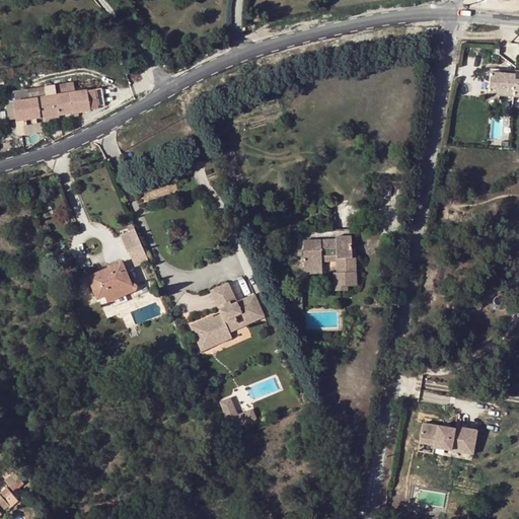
[(518,74),(490,73),(488,99),(498,100),(499,96),(518,97),(518,74)]
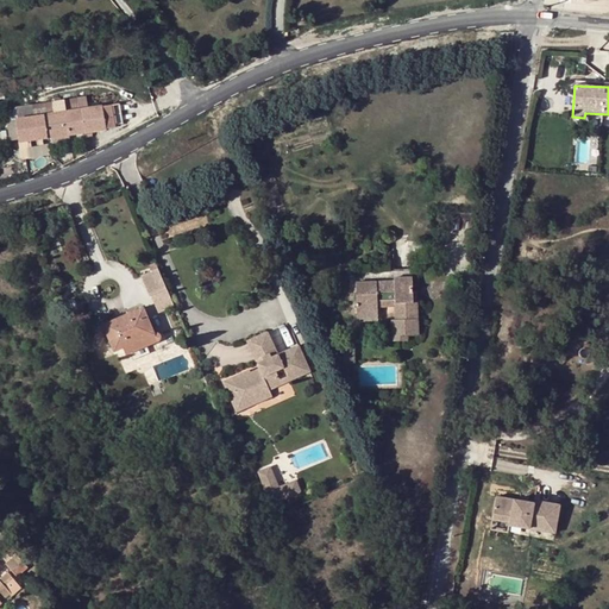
[(86,98),(64,100),(67,112),(67,113),(88,110),(86,98)]
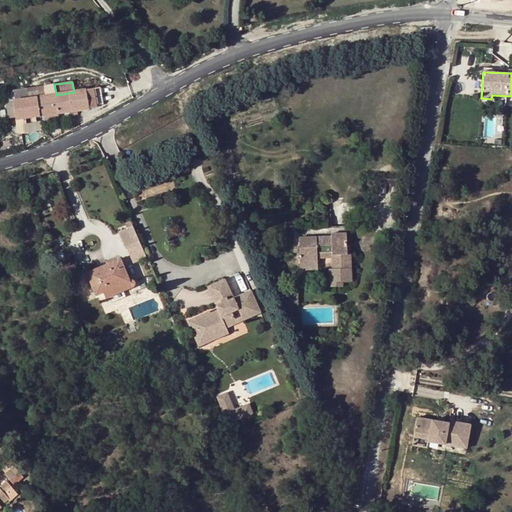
[(56,94),(54,84),(14,90),(16,100),(56,94)]
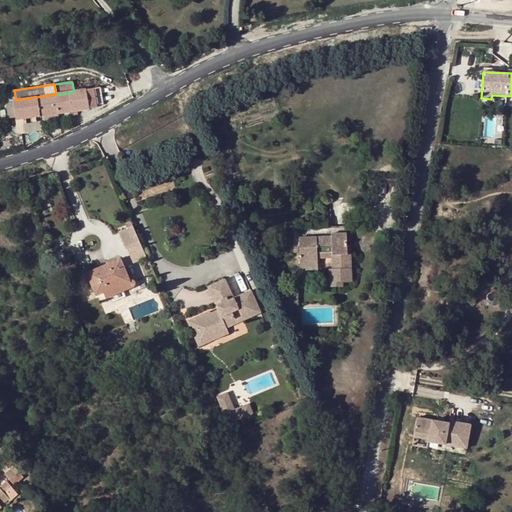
[(74,92),(56,95),(59,114),(89,110),(89,106),(102,105),(100,88),(74,92)]
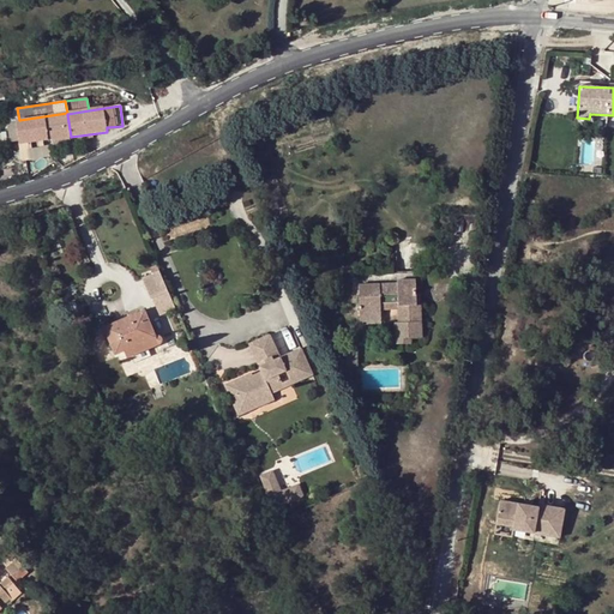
[(67,114),(67,113),(19,120),(8,122),(11,142),(19,140),(23,162),(30,161),(28,143),(71,137),(67,114)]
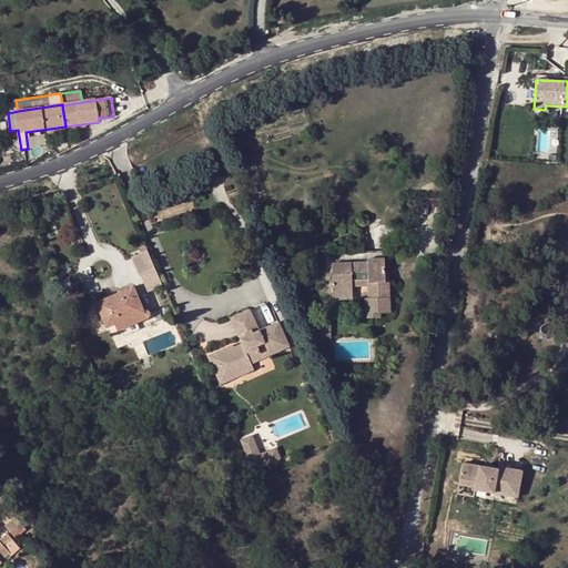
[(256,185),(249,188),(251,194),(259,192),(256,185)]
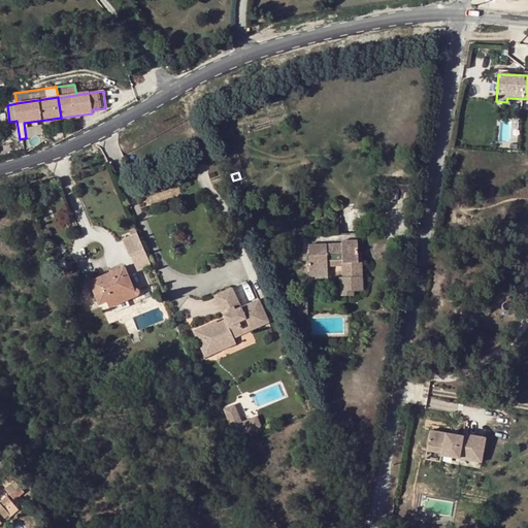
[(137,233),(122,239),(130,258),(144,251),(137,233)]
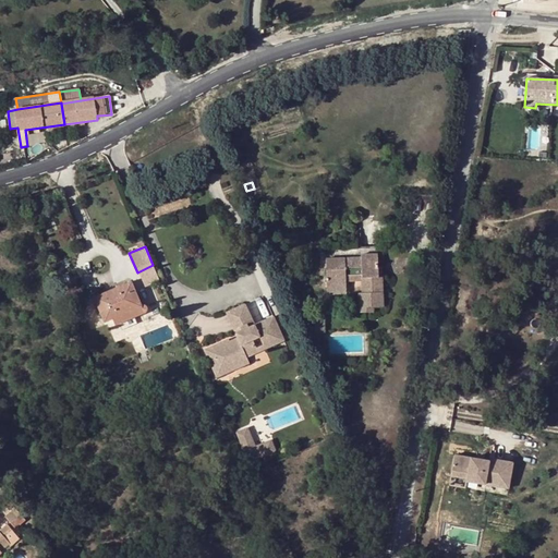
[(326,258),(327,291),(347,290),(347,282),(346,278),(362,278),(362,281),(363,293),(360,293),(360,313),(374,313),(374,307),(384,307),(383,277),(375,277),(375,267),(378,267),(378,254),(361,254),(361,257),(326,258)]
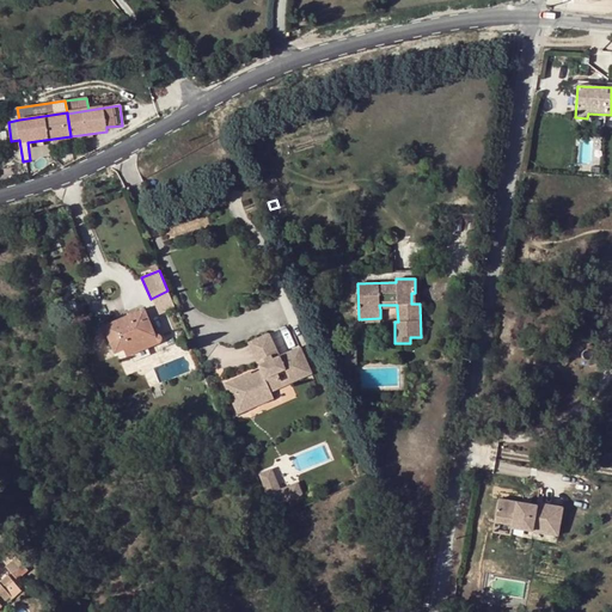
[(145,308),(140,311),(150,336),(155,335),(145,308)]
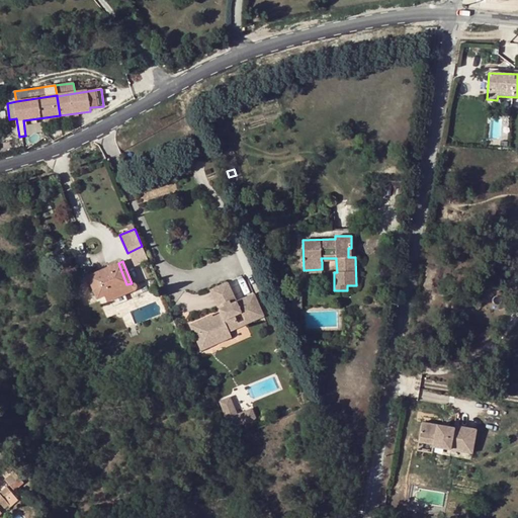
[(97,299),(105,296),(122,288),(125,295),(135,291),(137,290),(138,289),(138,287),(137,284),(134,282),(133,282),(132,283),(126,284),(118,263),(88,276),(97,299)]
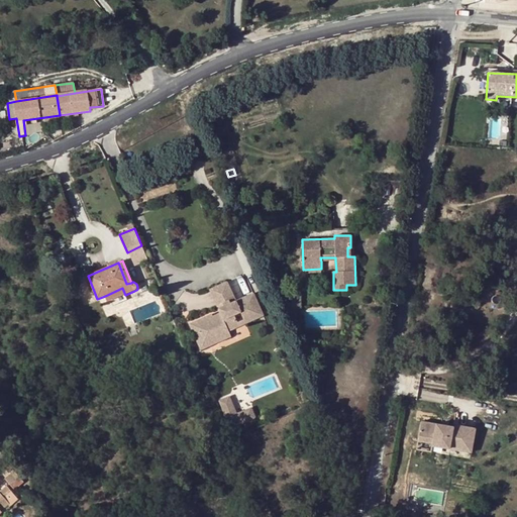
[(227,282),(210,289),(220,313),(213,316),(212,314),(190,324),(194,334),(199,332),(200,334),(201,334),(205,342),(229,331),(229,330),(223,317),(229,314),(234,324),(262,312),(253,293),(236,301),(227,282)]
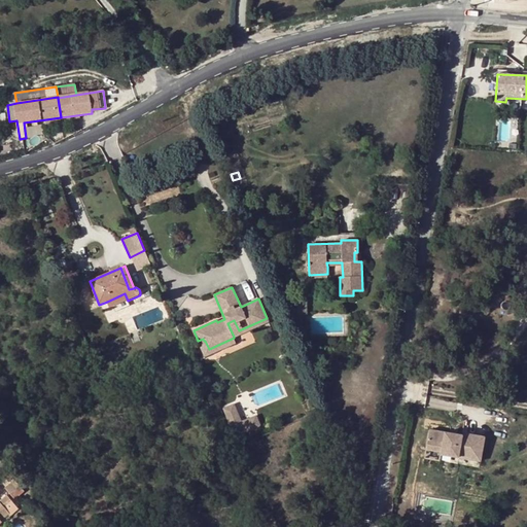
[(125,293),(107,302),(109,308),(128,301),(125,293)]
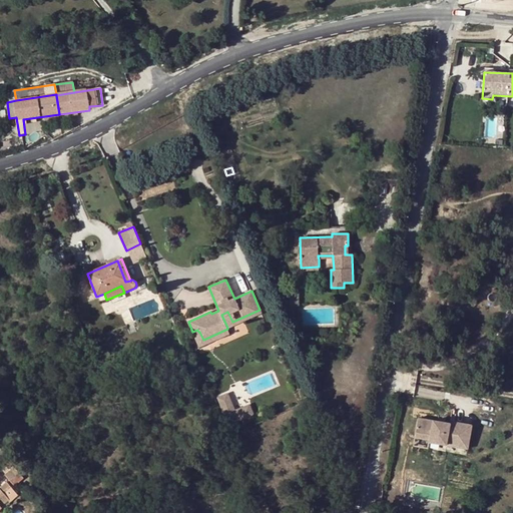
[(298,292),(296,292),(290,292),(290,307),(298,307),(298,292)]
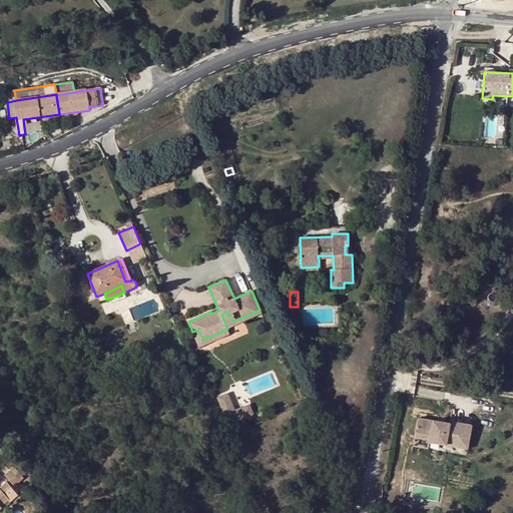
[(221,315),(227,328),(262,313),(260,310),(232,322),(227,312),(221,315)]
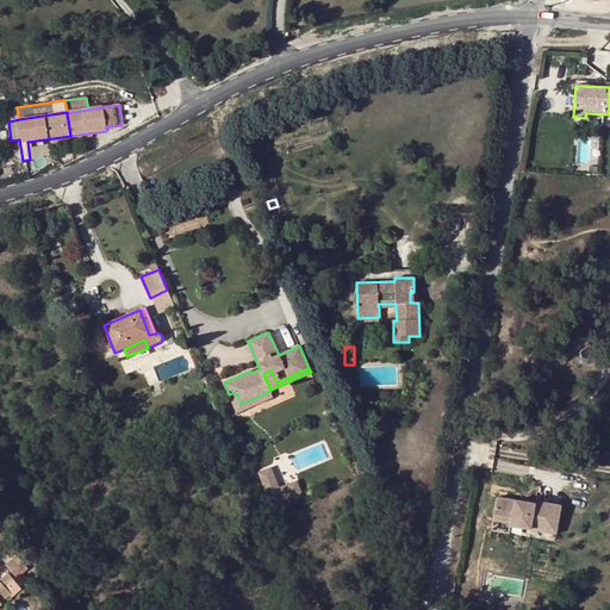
[(235,392),(229,394),(237,412),(273,397),(271,391),(242,404),(237,394),(236,394),(235,392)]
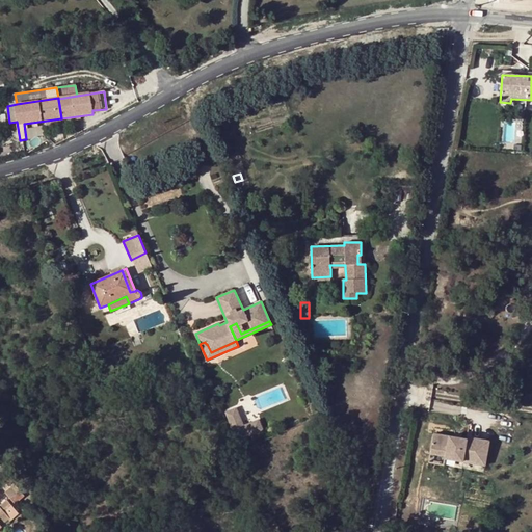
[(236,407),(225,413),(237,441),(263,430),(258,420),(243,425),(236,407)]
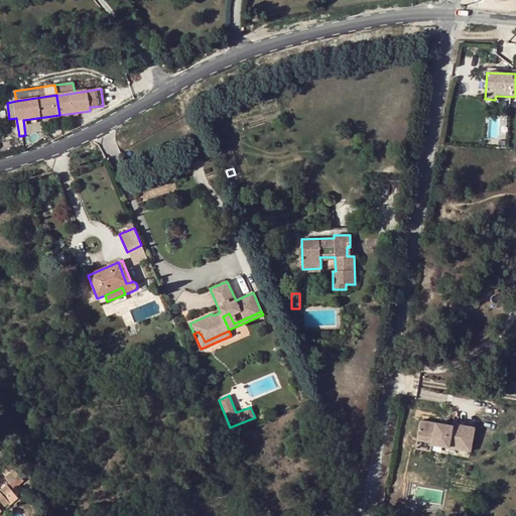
[(420,420),(416,440),(431,443),(431,444),(448,447),(449,443),(472,447),(475,427),(453,423),(453,425),(420,420)]
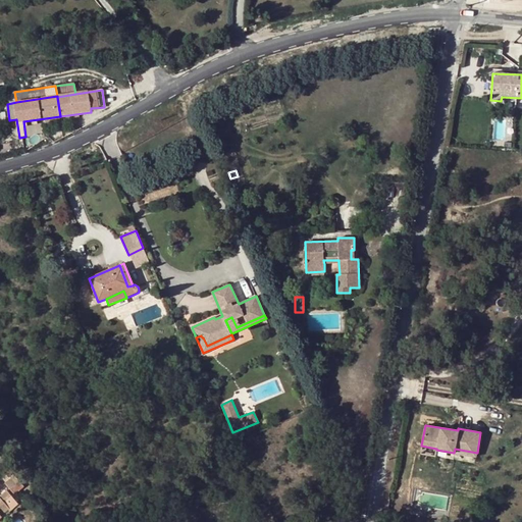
[(13,475),(5,483),(14,494),(23,486),(13,475)]
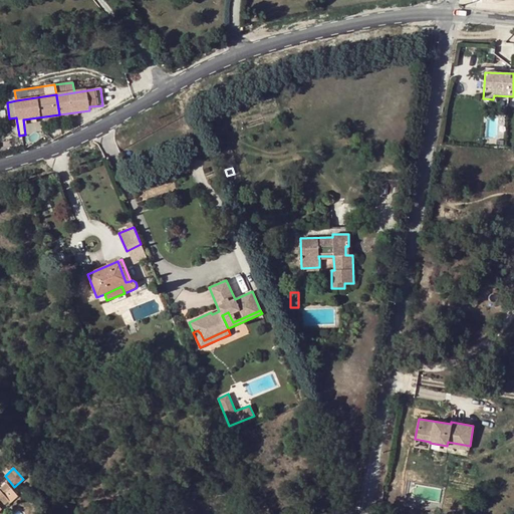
[(0,510),(1,509),(0,508),(8,501),(5,497),(13,490),(6,483),(0,487),(0,510)]
